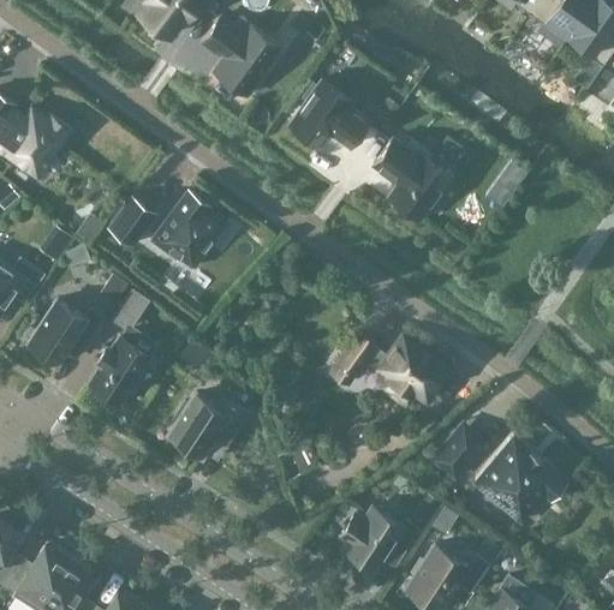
[(149,3),(139,16),(170,39),(183,21),(184,22),(197,4),(208,12),(215,0),(147,0),(147,1),(149,3)]
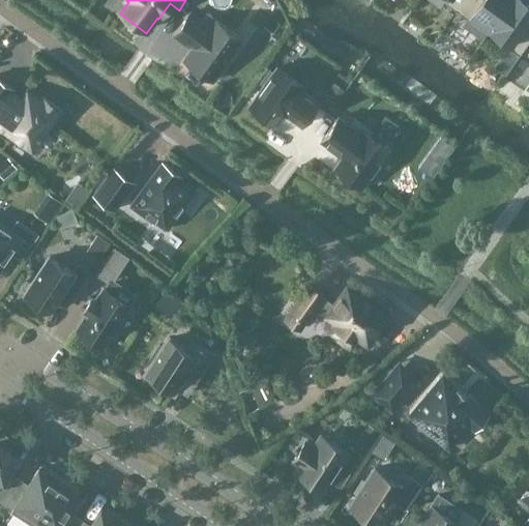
[(445,6),(457,15),(467,0),(445,0),(448,2),(445,6)]
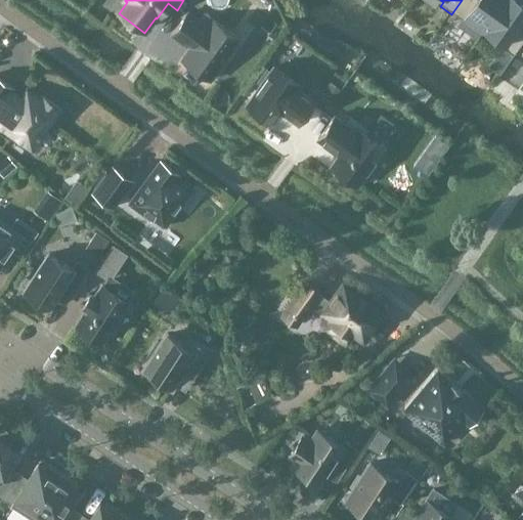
[(478,0),(478,1),(476,0),(462,0),(451,14),(482,36),(508,0),(478,0)]
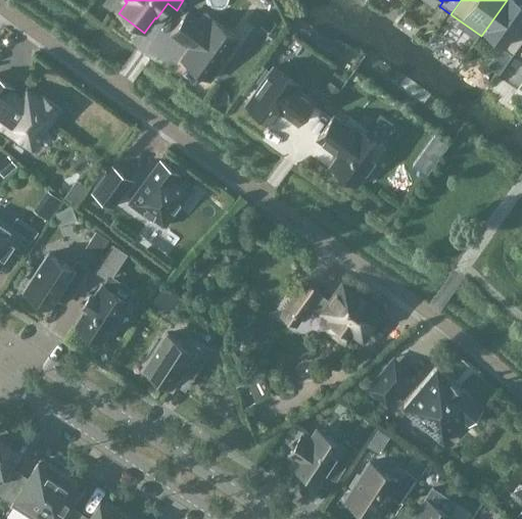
[(521,6),(512,0),(507,0),(481,36),(512,58),(521,44),(521,33),(516,29),(521,20),(521,6)]
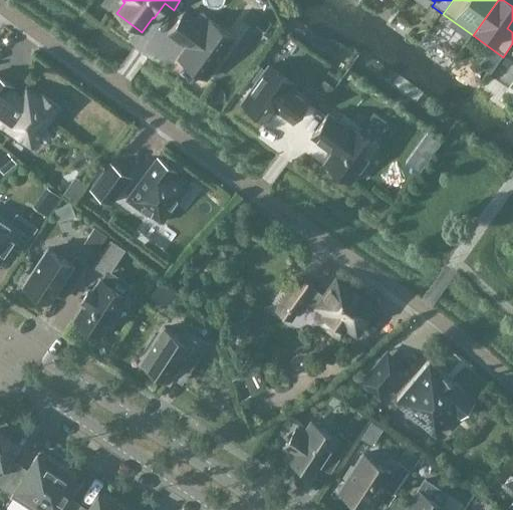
[(206,81),(236,41),(207,21),(202,28),(184,15),(169,37),(187,49),(178,61),(206,81)]
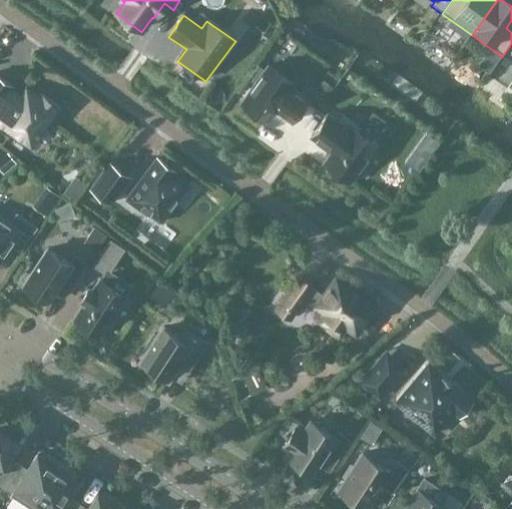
[(240,106),(265,124),(274,112),(291,125),(307,104),(289,91),(293,86),(268,68),(265,73),(261,71),(251,83),(254,86),(240,106)]
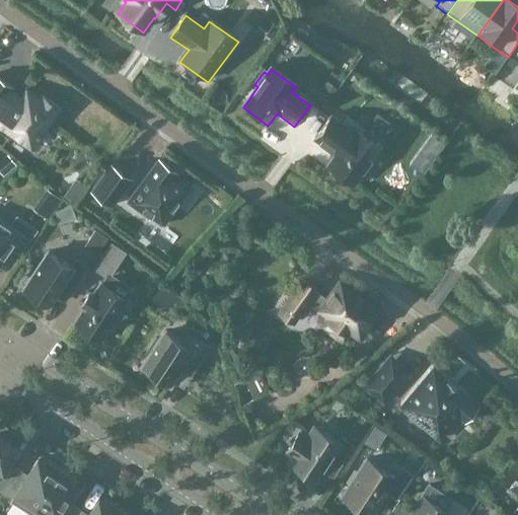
[(13,91),(0,81),(0,129),(3,126),(34,148),(61,112),(42,98),(40,100),(26,90),(20,98),(12,92),(13,91)]
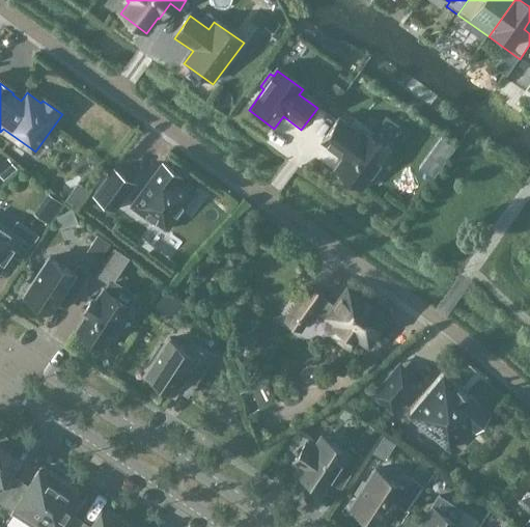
[(339,179),(357,192),(359,189),(362,191),(389,154),(362,134),(360,136),(338,120),(322,144),(343,160),(335,172),(341,176),(339,179)]
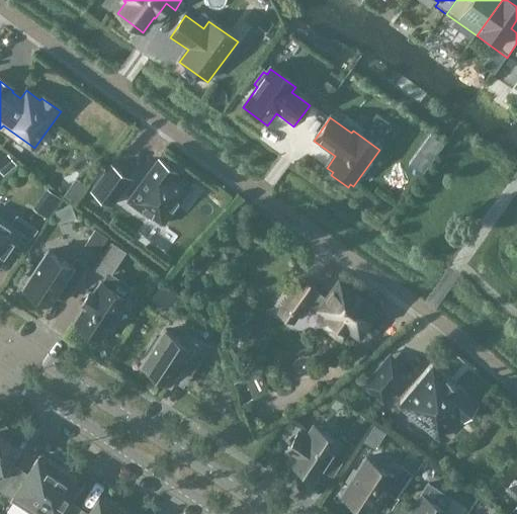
[(139,188),(127,204),(150,221),(151,219),(163,228),(192,187),(158,162),(144,181),(146,183),(141,190),(139,188)]
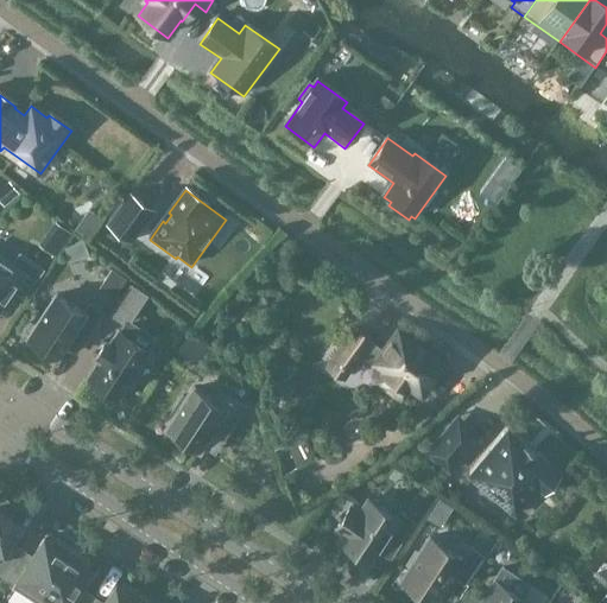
[(130,197),(107,227),(131,245),(153,214),(130,197)]
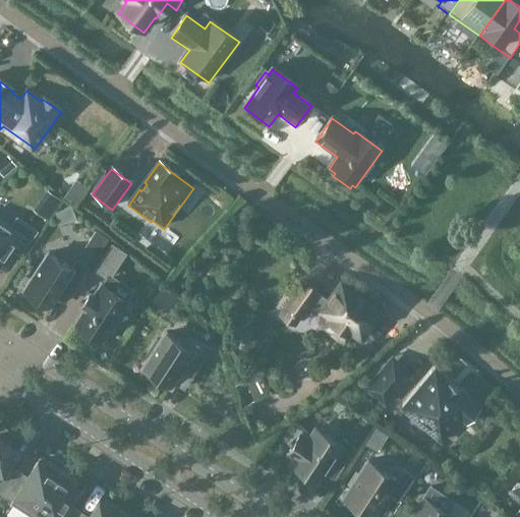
[(60,229),(71,216),(61,207),(50,220),(60,229)]
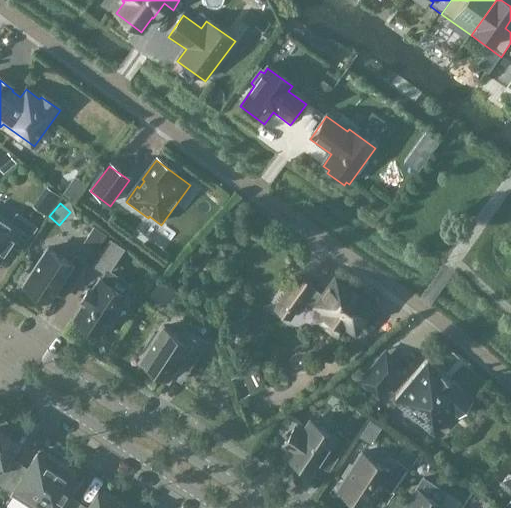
[(0,261),(10,246),(20,253),(36,230),(17,217),(10,226),(0,219),(0,261)]
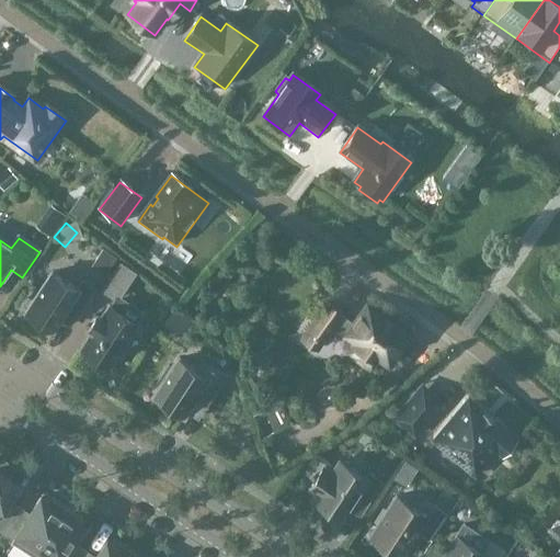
[(101,275),(112,260),(99,250),(88,264),(101,275)]
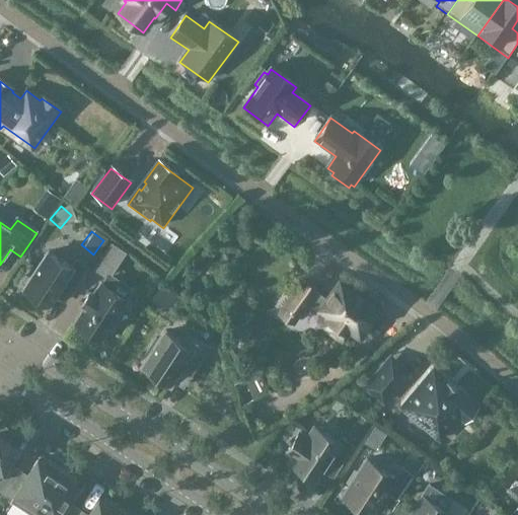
[(112,245),(93,272),(109,282),(127,255),(112,245)]
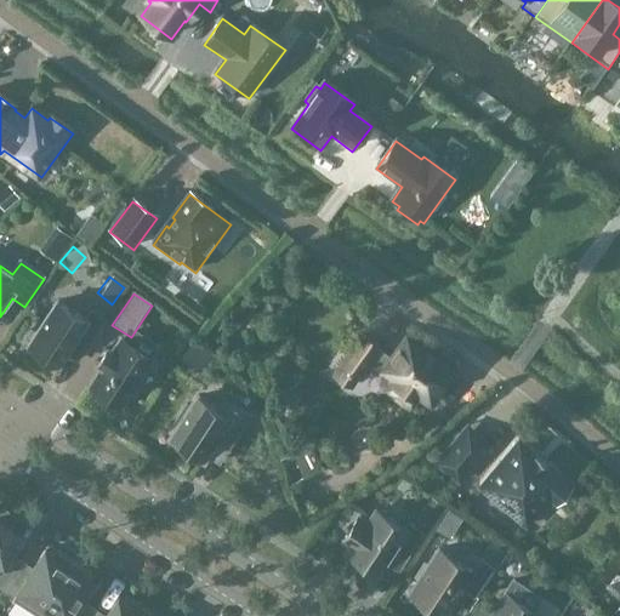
[(84,323),(56,304),(28,347),(57,366),(68,349),(80,358),(103,321),(91,313),(84,323)]
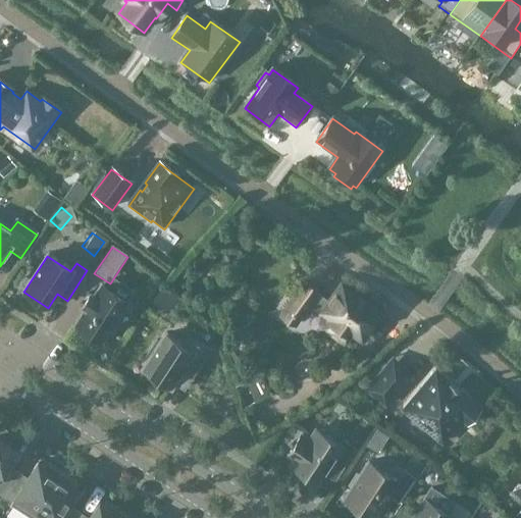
[(322,314),(320,318),(331,326),(324,337),(343,349),(350,339),(361,347),(382,315),(343,288),(330,305),(319,297),(320,296),(304,283),(280,318),(297,330),(314,308),(322,314)]
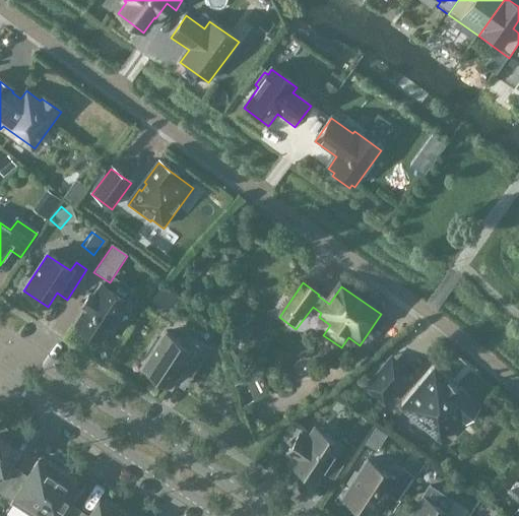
[(81,307),(84,309),(74,324),(101,341),(109,328),(113,330),(121,318),(118,315),(126,302),(101,285),(92,297),(89,295),(81,307)]
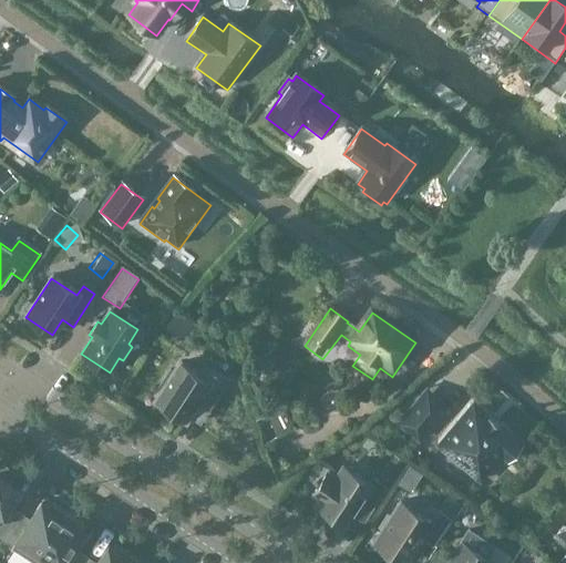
[(162,391),(155,402),(166,410),(164,413),(176,421),(178,418),(184,421),(192,410),(203,418),(227,380),(205,366),(198,377),(179,365),(173,375),(170,371),(158,388),(162,391)]
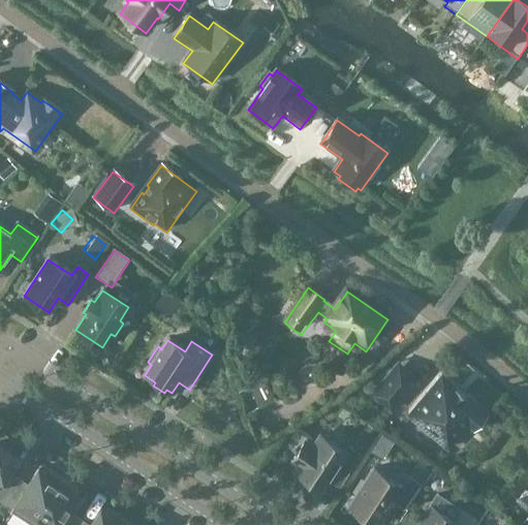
[(441,378),(408,418),(447,452),(467,428),(474,433),(488,417),(441,378)]
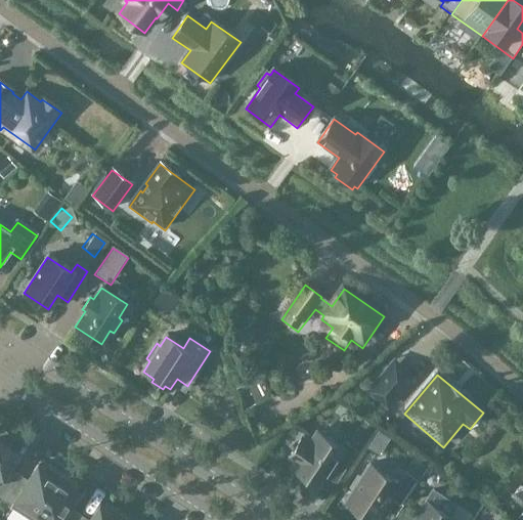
[(378,381),(367,393),(387,409),(397,397),(378,381)]
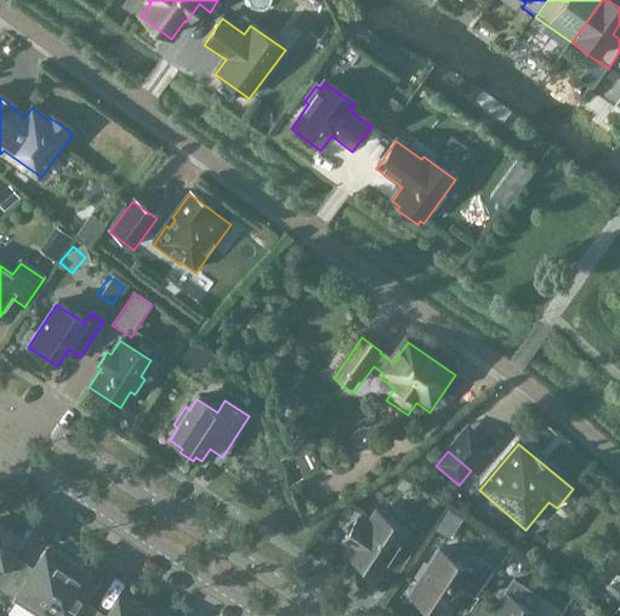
[(0,594),(17,569),(5,562),(21,537),(10,530),(16,522),(1,513),(0,514),(0,594)]
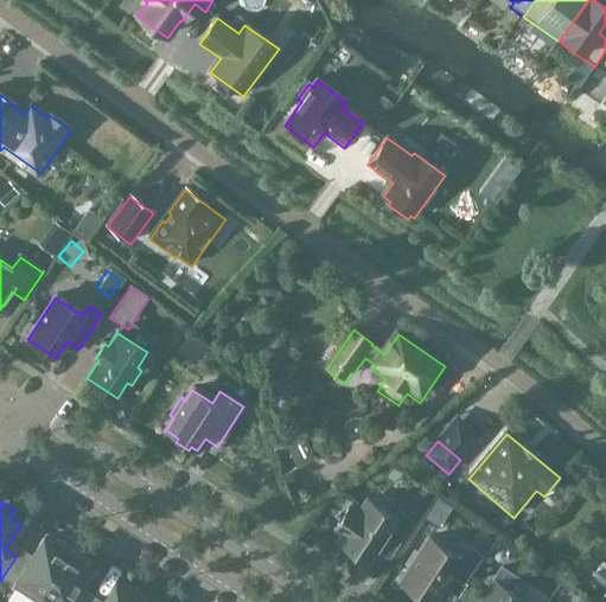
[(349,550),(359,557),(369,563),(382,543),(394,551),(412,523),(399,514),(395,520),(387,514),(377,507),(376,507),(367,501),(358,514),(350,508),(335,532),(343,538),(339,544),(349,550)]
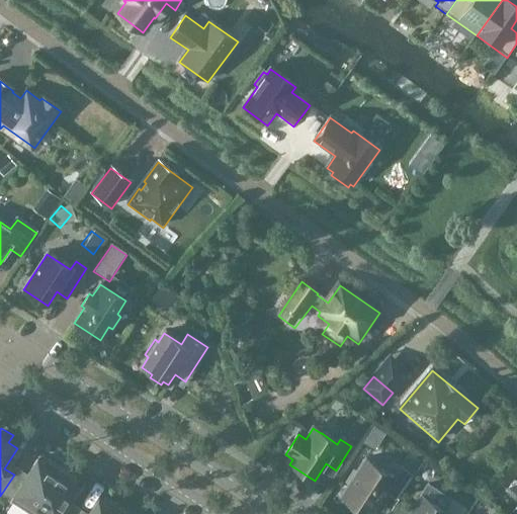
[(0,496),(25,513),(32,513),(61,470),(45,459),(41,463),(37,461),(24,482),(14,475),(0,496)]
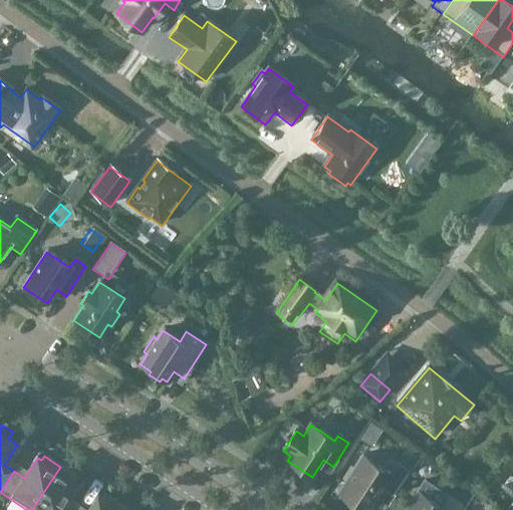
[(343,479),(346,481),(338,494),(361,509),(368,509),(381,489),(392,495),(407,472),(389,460),(382,470),(362,457),(353,470),(350,468),(343,479)]
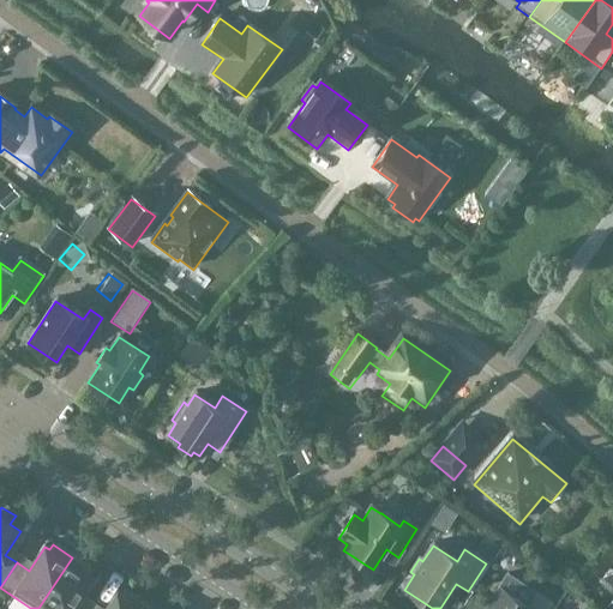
[(85,608),(77,602),(92,578),(88,576),(91,570),(72,558),(38,608),(85,608)]
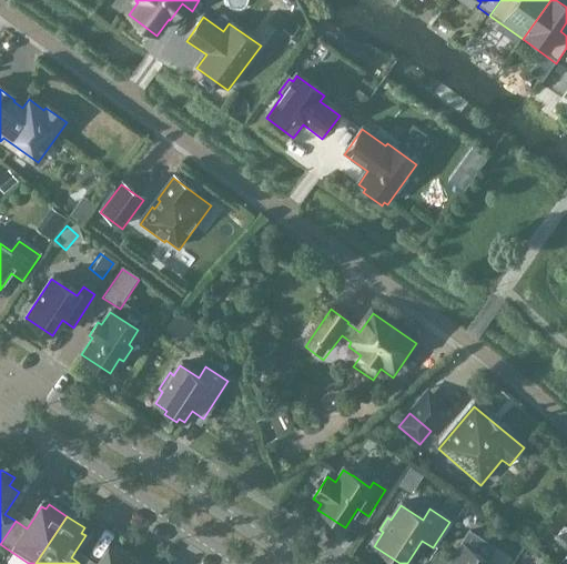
[(566,527),(556,541),(566,550),(566,527)]
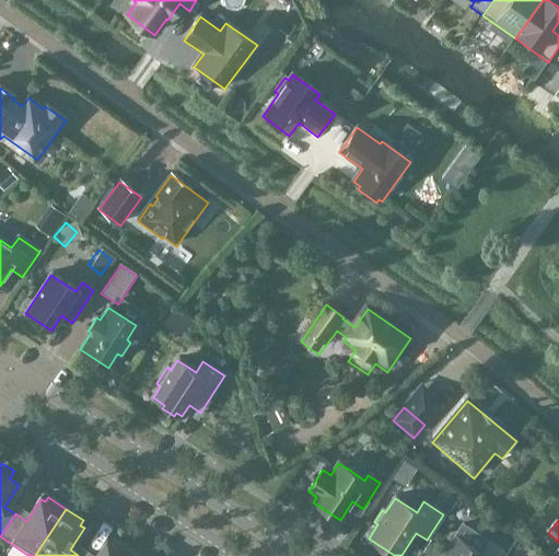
[(500,555),(502,553),(490,544),(482,555),(474,549),(475,549),(465,543),(465,544),(455,537),(443,555),(500,555)]
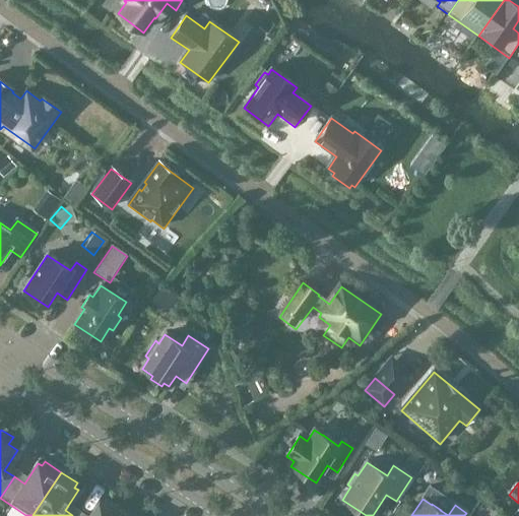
[(120,515),(122,512),(106,502),(103,506),(99,504),(90,515),(120,515)]
